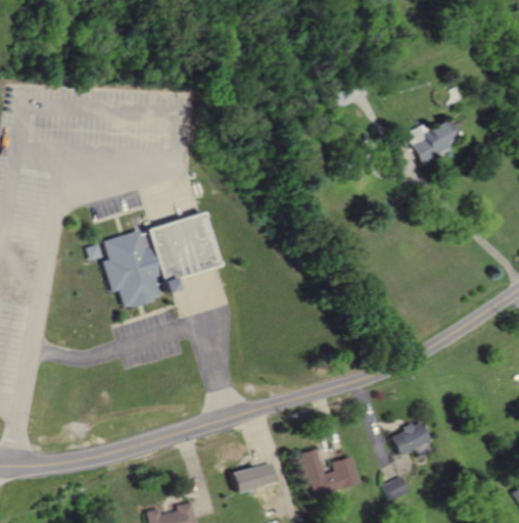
[(450,120),(459,139),(449,144),(450,147),(421,161),(411,140),(416,138),(412,130),(426,123),(429,130),(450,120)]
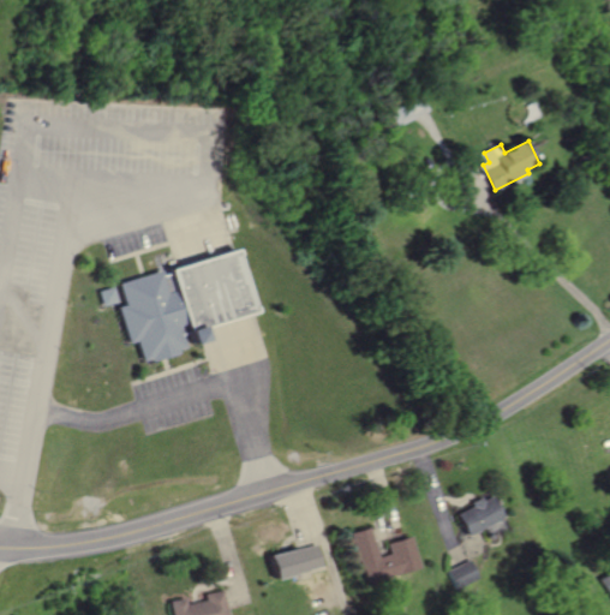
[(124,282),(129,300),(118,304),(129,342),(138,340),(144,359),(150,358),(153,362),(168,357),(184,352),(183,348),(189,347),(185,335),(189,334),(192,344),(208,339),(203,324),(234,315),(258,308),(240,249),(215,257),(175,269),(177,274),(165,278),(162,270),(149,275),(124,282)]
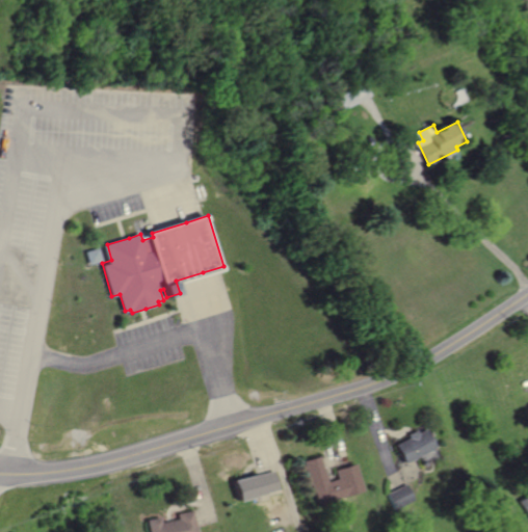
[(87,251),(91,265),(104,261),(100,247),(87,251)]
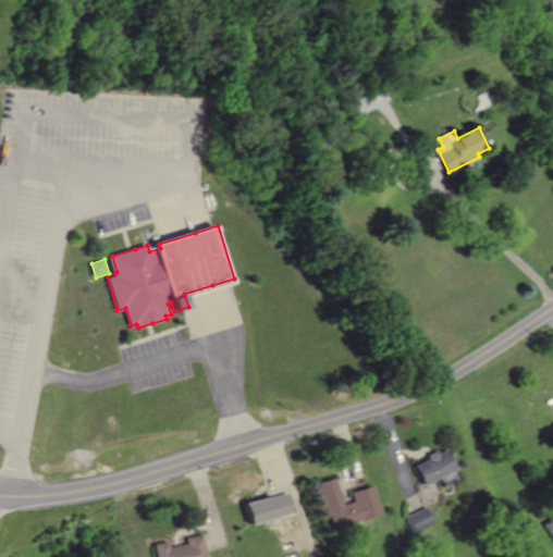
[(428,486),(417,465),(431,457),(429,455),(439,449),(441,454),(450,449),(459,469),(428,486)]
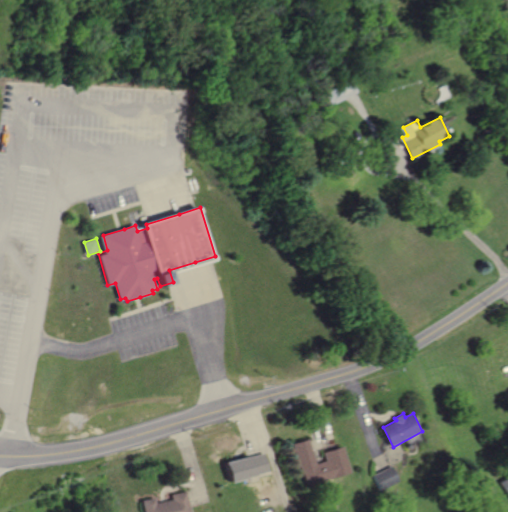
[(345,446),(324,453),(327,461),(318,464),(311,445),(309,439),(293,444),(307,485),(353,470),(345,446)]
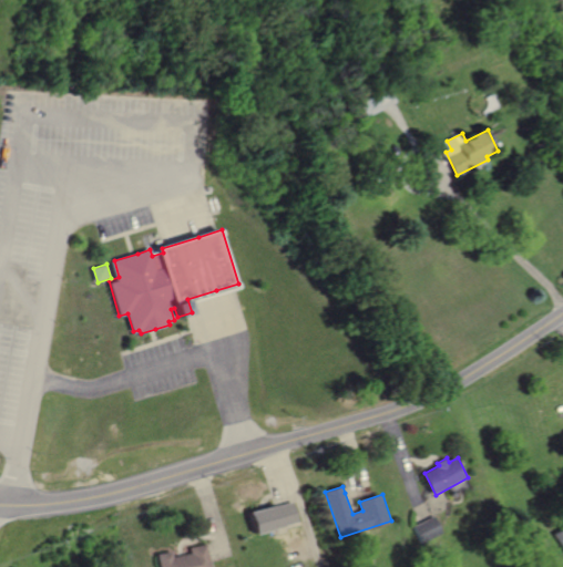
[(295,502),(300,524),(254,536),(247,514),(286,504),(295,502)]
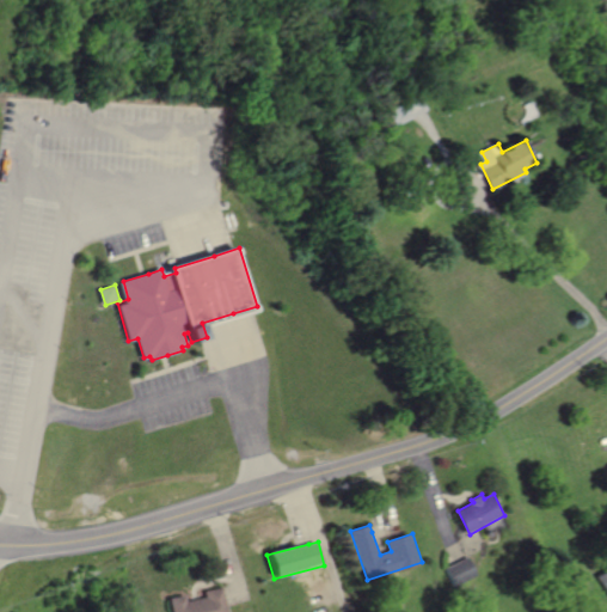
[(471,557),(482,576),(459,588),(448,569),(465,560),(471,557)]
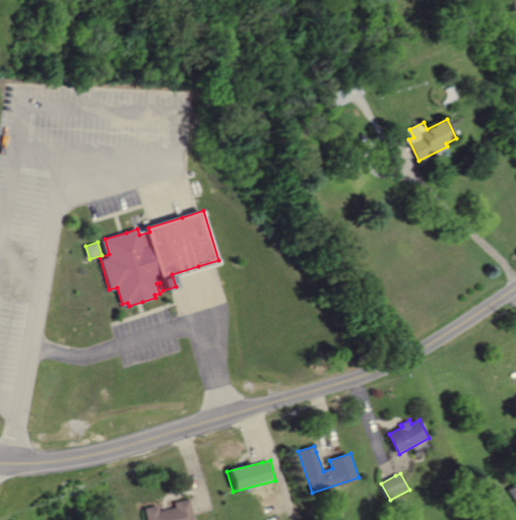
[(144,509),(146,519),(194,519),(192,508),(190,500),(175,503),(176,507),(158,511),(157,506),(144,509)]
